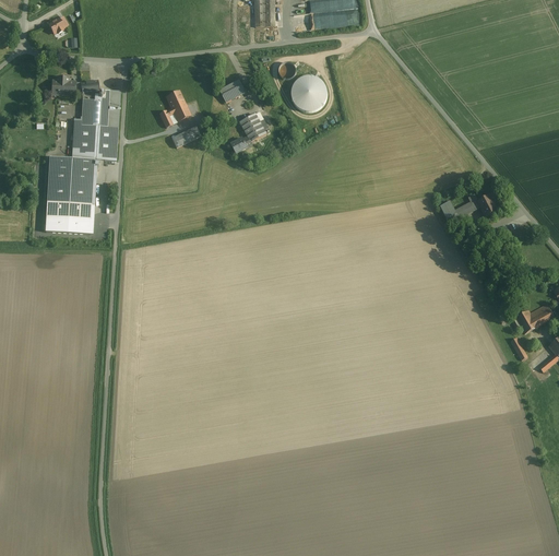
[(254,0),(256,25),(266,25),(264,0),(254,0)]
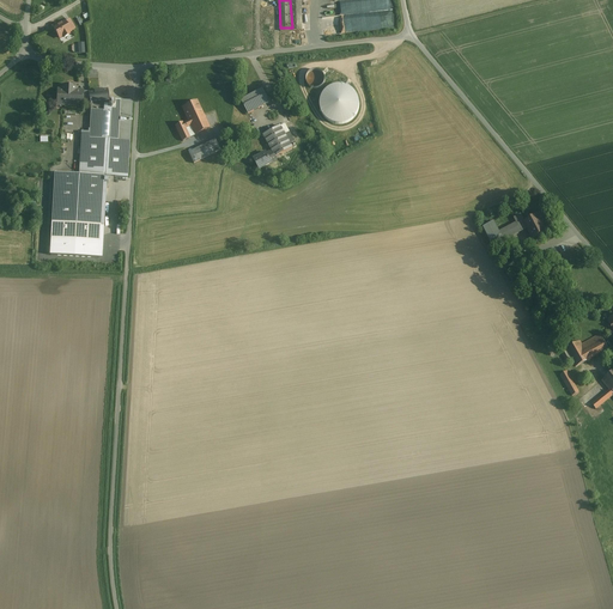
[(290,0),(292,28),(302,28),(302,0),(290,0)]
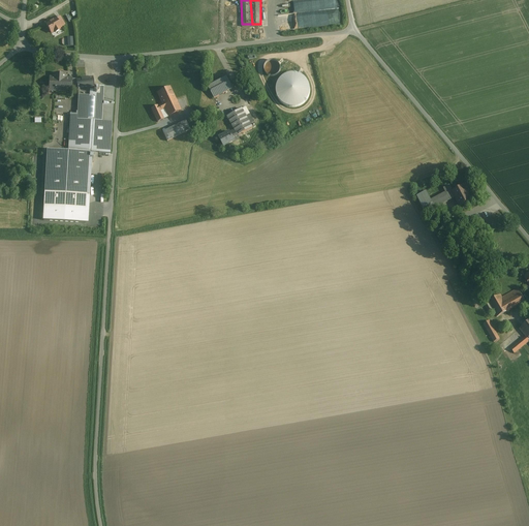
[(340,22),(339,6),(306,9),(307,25),(340,22)]
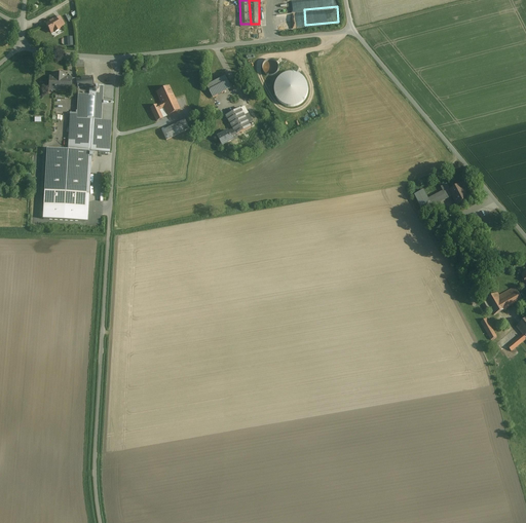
[(55,16),(46,22),(50,30),(54,28),(54,30),(59,27),(59,26),(61,25),(55,16)]
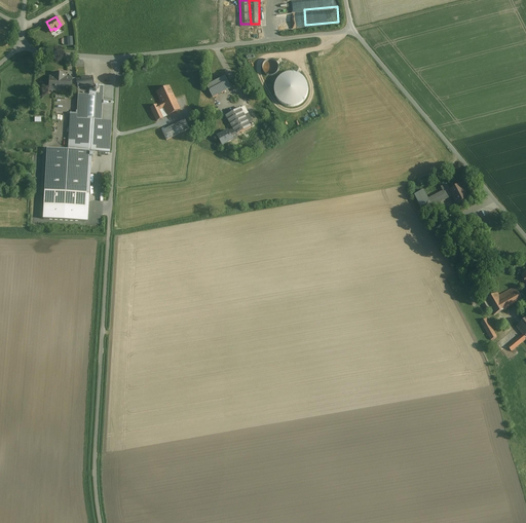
[(264,70),(265,72),(268,73),(271,74),(273,73),(276,71),(277,69),(278,67),(278,64),(277,62),(276,60),(274,58),(271,58),(269,58),(266,58),(264,60),(263,62),(262,65),(262,68),(264,70)]
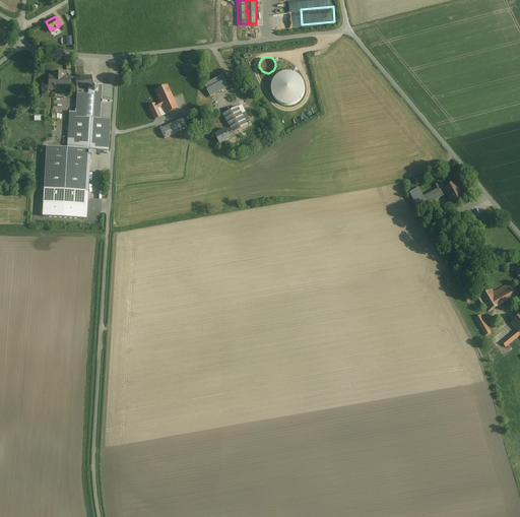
[(278,71),(270,81),(270,89),(272,97),(280,103),(288,103),(297,101),(304,89),(305,83),(304,82),(304,81),(303,75),(295,70),(283,69),(278,71)]
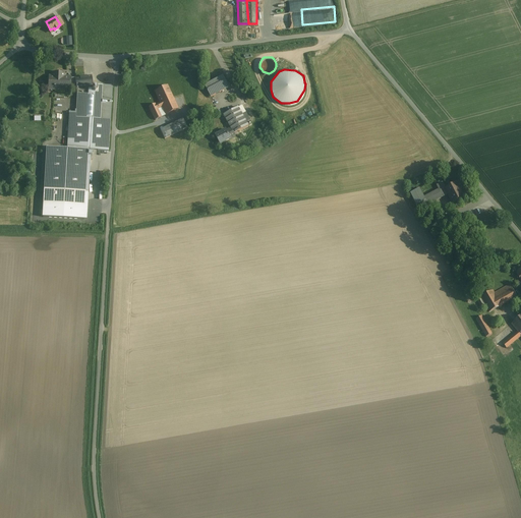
[(69,83),(70,75),(69,75),(60,74),(60,71),(53,70),(53,75),(49,75),(49,81),(54,81),(54,87),(59,87),(59,84),(69,84),(69,83)]
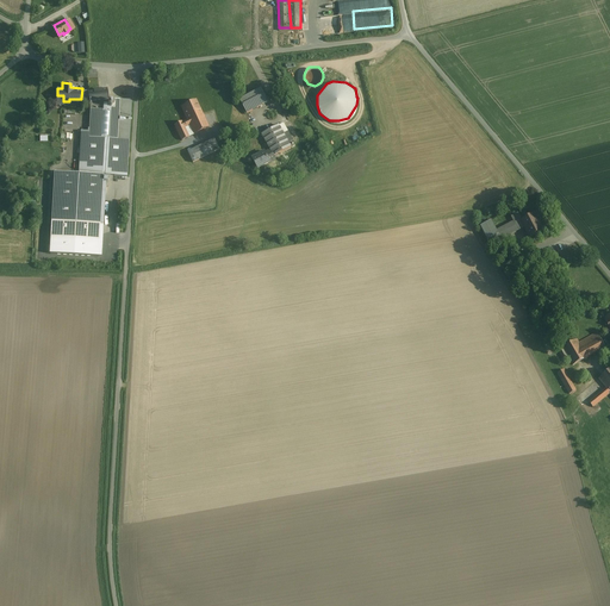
[(109,97),(109,95),(107,86),(88,88),(82,88),(81,98),(89,99),(109,97)]
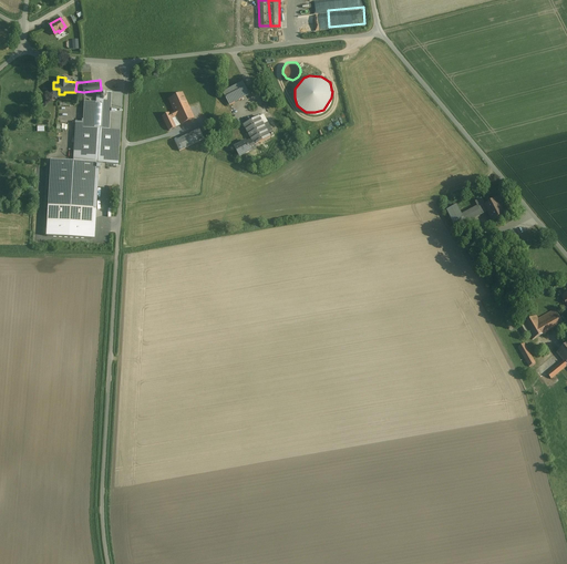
[(249,92),(243,80),(223,91),(229,102),(249,92)]
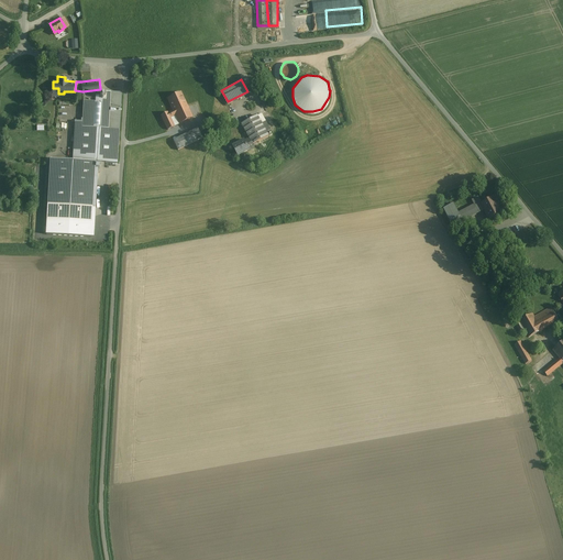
[(100,89),(83,91),(84,101),(81,120),(75,120),(72,157),(51,156),(47,217),(90,220),(95,158),(118,161),(121,90),(100,88),(100,89)]
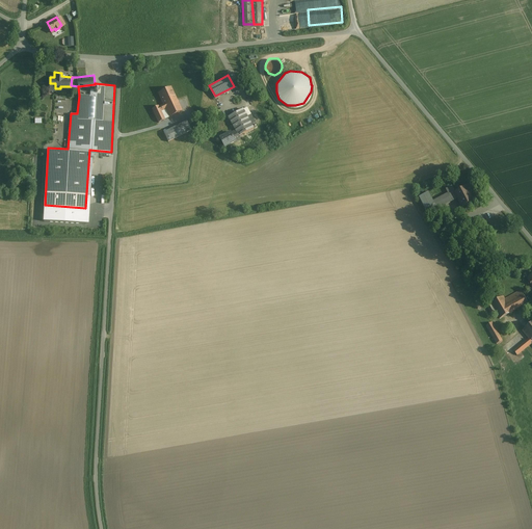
[(163,102),(164,103),(177,98),(170,85),(158,91),(163,102)]
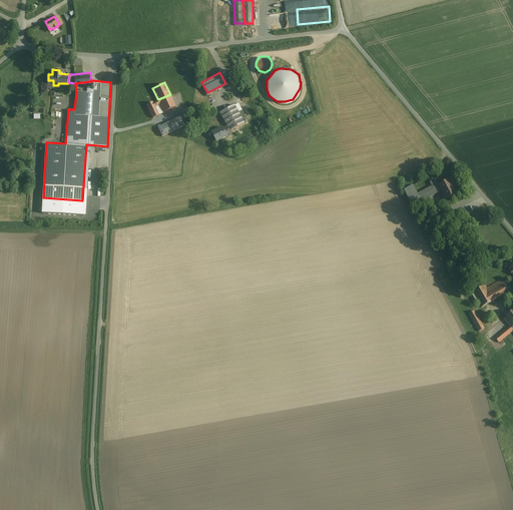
[(175,104),(170,94),(158,99),(159,102),(163,111),(175,104)]
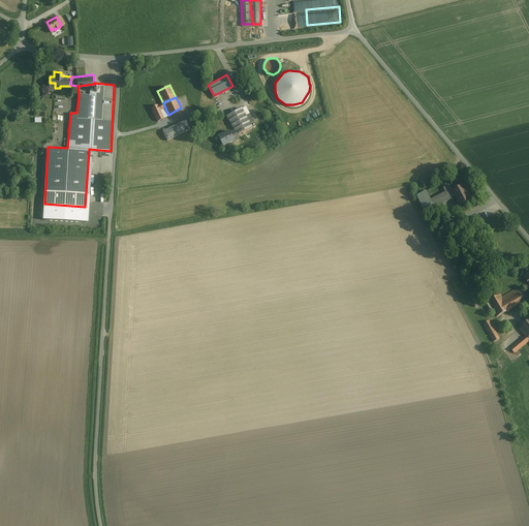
[(163,117),(160,109),(158,104),(157,102),(151,105),(157,120),(163,117)]
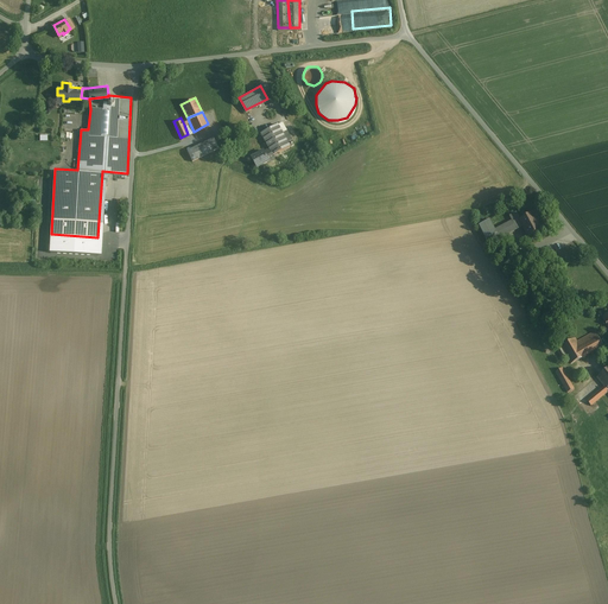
[(260,132),(270,147),(272,153),(273,154),(290,145),(277,122),(260,132)]
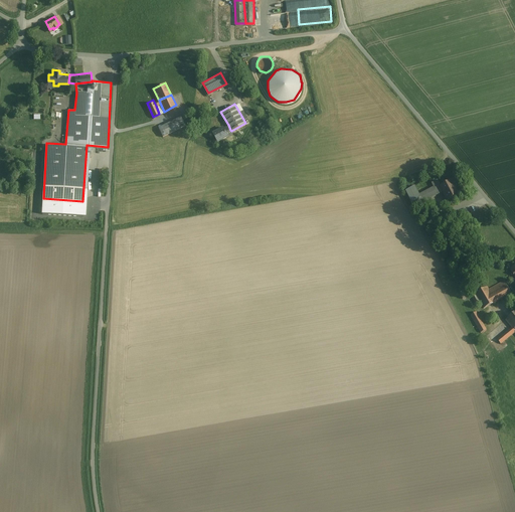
[(185,124),(181,115),(158,125),(163,135),(185,124)]
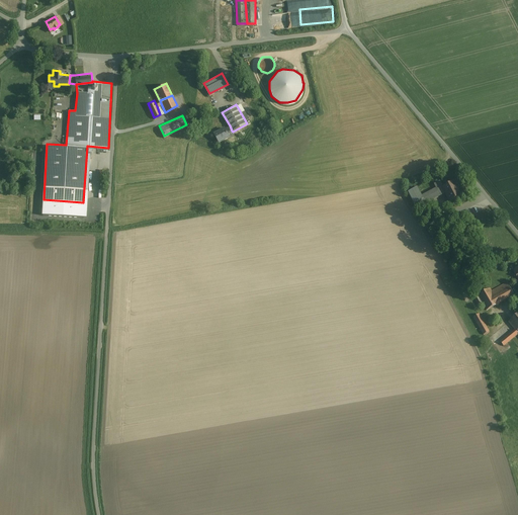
[(229,133),(232,131),(230,125),(226,127),(225,126),(214,133),(219,141),(230,135),(229,133)]
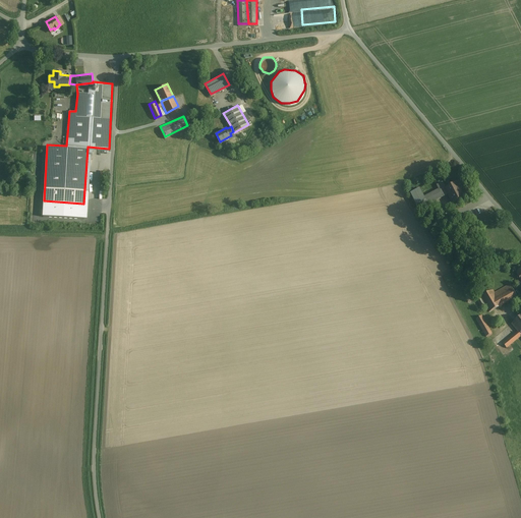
[(452,202),(456,198),(464,194),(457,180),(446,186),(445,184),(439,186),(441,191),(443,194),(448,192),(452,202)]
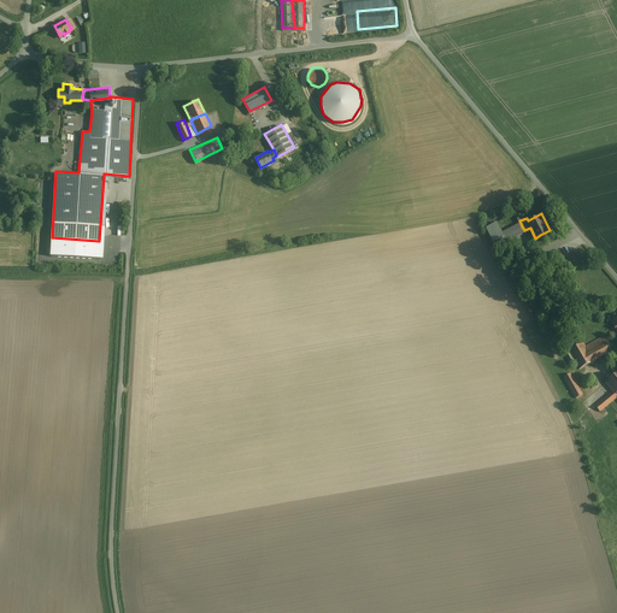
[(503,230),(497,220),(486,225),(494,241),(494,240),(498,246),(507,241),(506,240),(507,239),(513,236),(511,233),(522,227),(519,220),(503,230)]
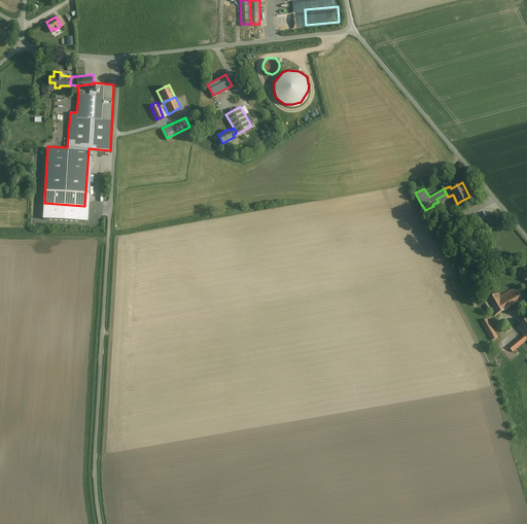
[(523,298),(516,285),(500,294),(498,291),(482,301),(488,310),(492,308),(495,313),(523,298)]
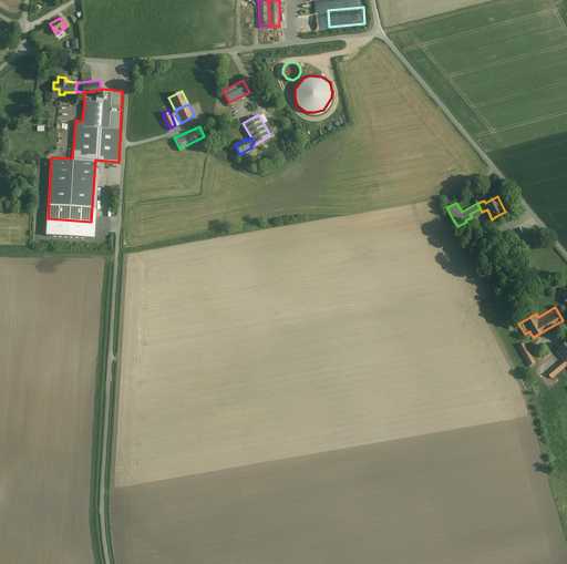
[(566,340),(556,349),(564,358),(566,361),(566,340)]
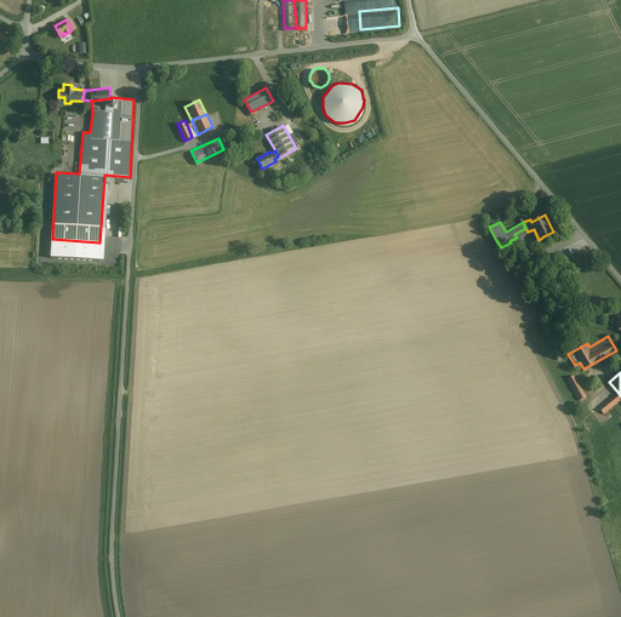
[(586,394),(574,373),(571,375),(570,373),(569,375),(569,376),(568,377),(580,398),(586,394)]
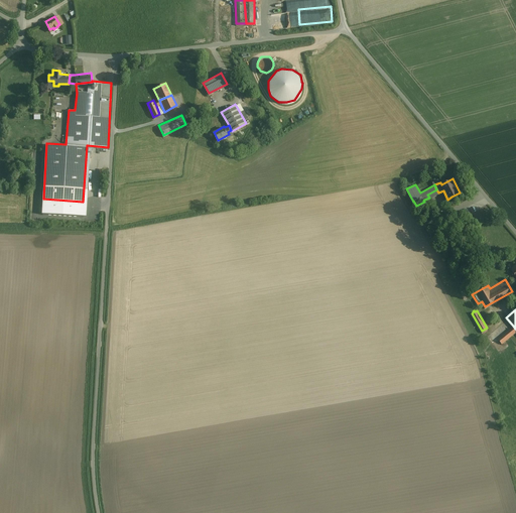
[(513,333),(515,330),(515,329),(513,326),(509,329),(498,338),(501,342),(506,338),(513,333)]
